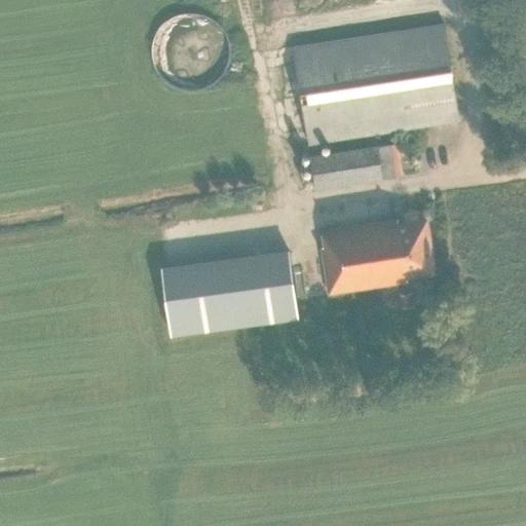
[(161,26),(158,31),(154,38),(152,46),(152,55),(154,65),(158,73),(162,79),(168,84),(178,88),(187,90),(194,90),(204,88),(215,83),(220,78),(225,72),(228,66),(230,59),(230,52),(230,46),(228,39),(225,32),(221,26),(216,22),(211,19),(204,15),(200,14),(195,14),(190,13),(187,13),(183,14),(178,15),(172,17),(166,22),(161,26)]
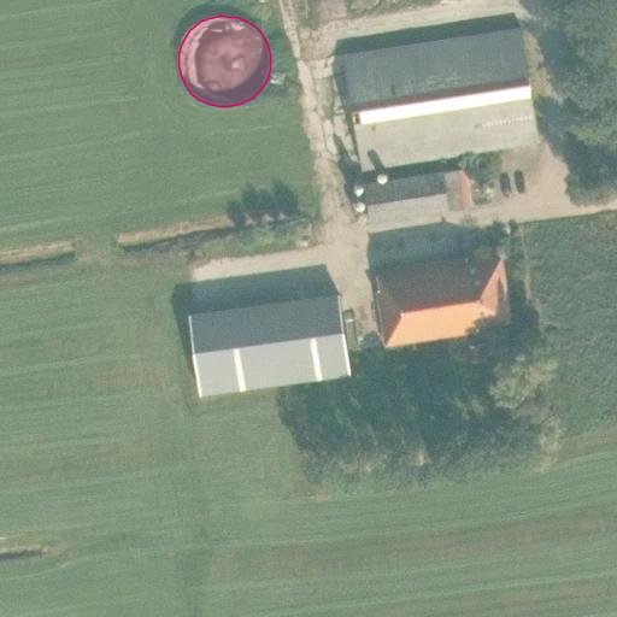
[(363,169),(539,141),(521,28),(345,54),(363,169)]
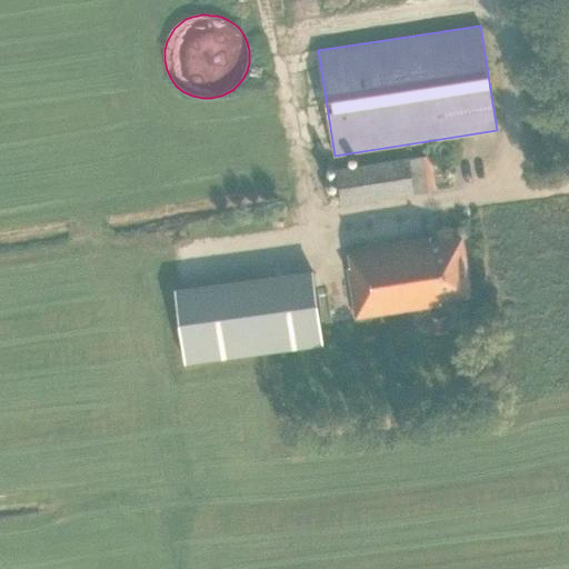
[(341,205),(427,191),(421,156),(337,168),(341,205)]
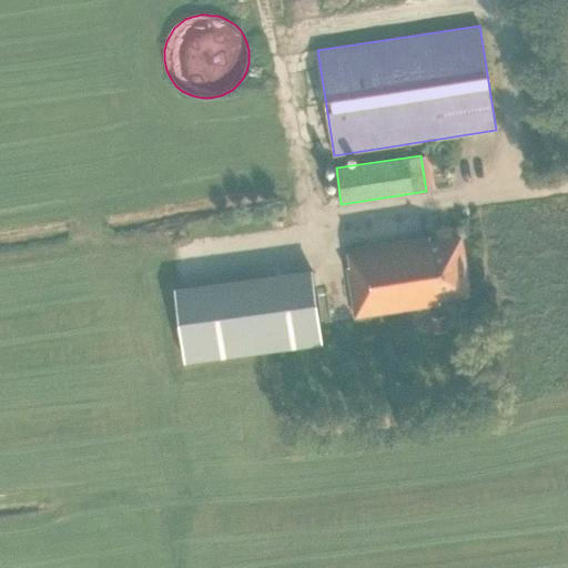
[(430,242),(429,235),(347,249),(351,266),(346,266),(354,317),(440,304),(439,298),(468,294),(467,281),(468,277),(464,252),(462,250),(459,236),(430,242)]
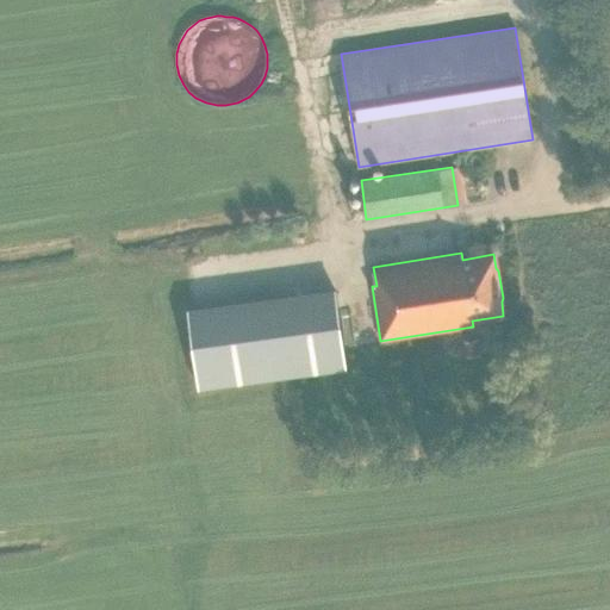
[(185,307),(195,390),(346,371),(336,288),(185,307)]
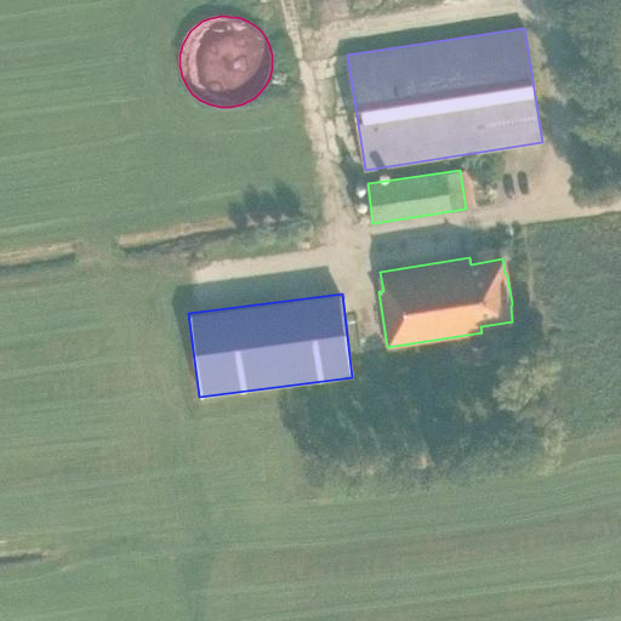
[(476,363),(488,360),(485,346),(473,347),(476,363)]
